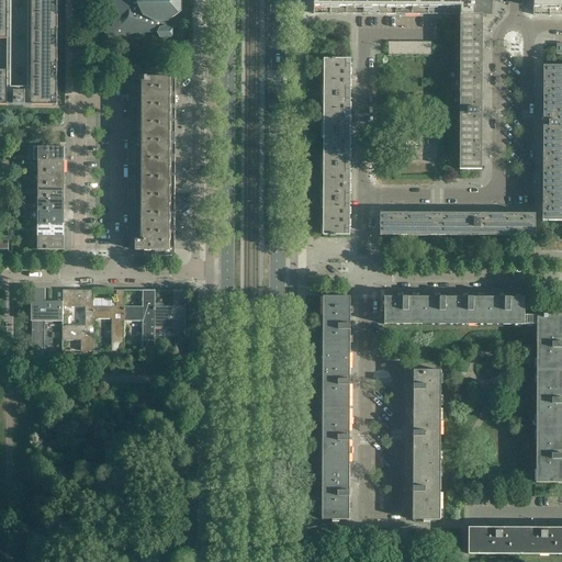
[(0,0),(0,104),(57,105),(57,0),(0,0)]
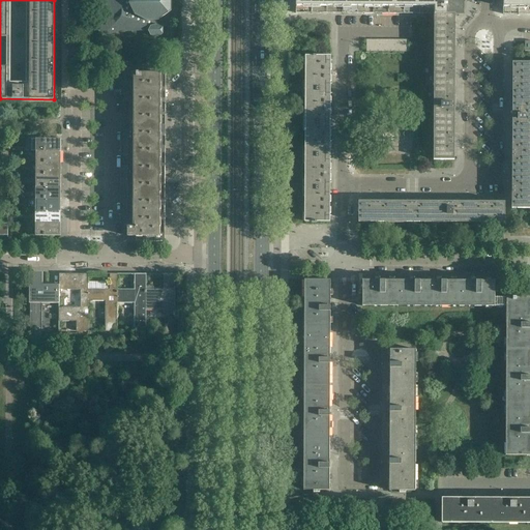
[(171,0),(101,0),(102,4),(102,11),(94,26),(102,37),(121,31),(148,31),(150,36),(157,37),(163,34),(163,28),(157,25),(157,21),(171,11),(171,9),(171,7),(171,5),(171,4),(171,3),(171,1),(171,0)]
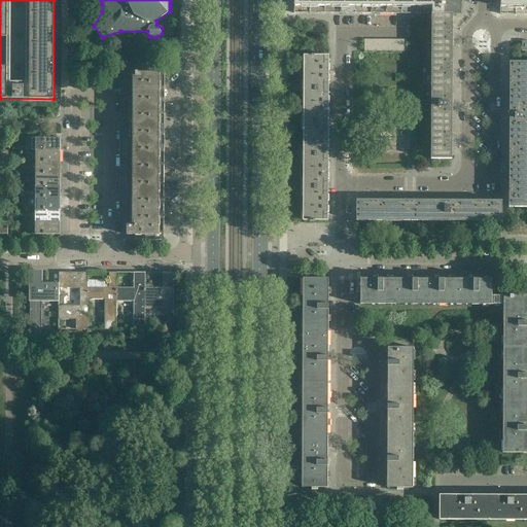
[(431,14),(431,0),(293,0),(294,13),(431,14)]
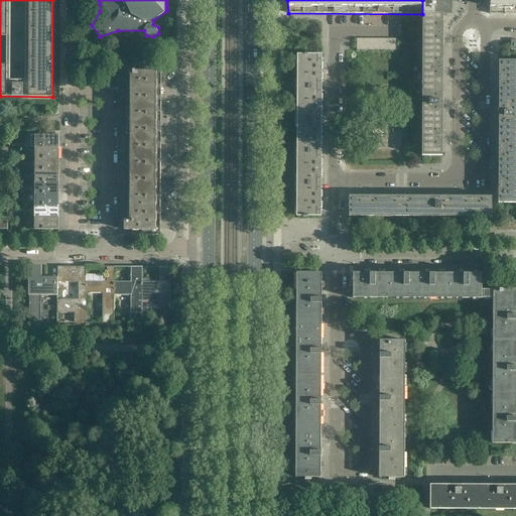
[(452,13),(452,0),(422,0),(422,14),(442,14),(452,13)]
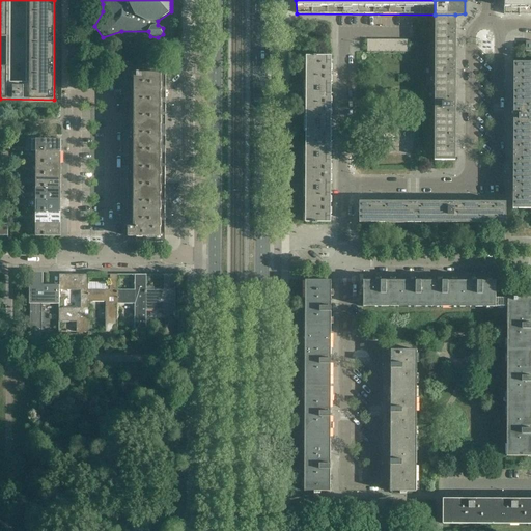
[(530,14),(530,0),(503,0),(504,15),(530,14)]
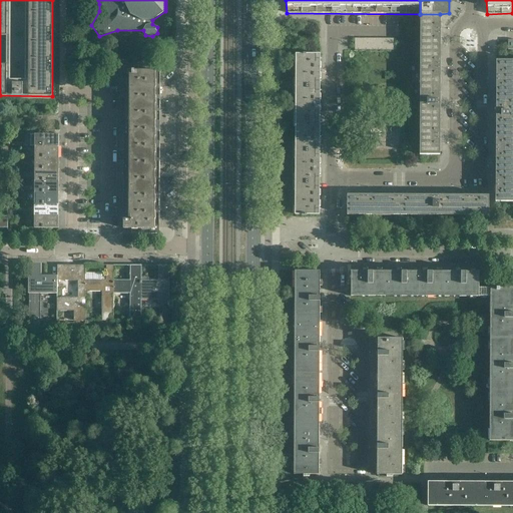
[(440,155),(440,14),(420,14),(420,154),(440,155)]
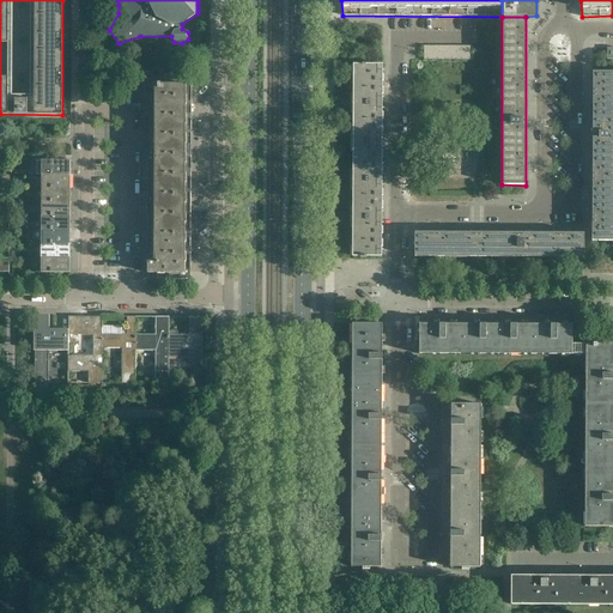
[(382,104),(382,82),(382,65),(353,65),(353,104),(382,104)]
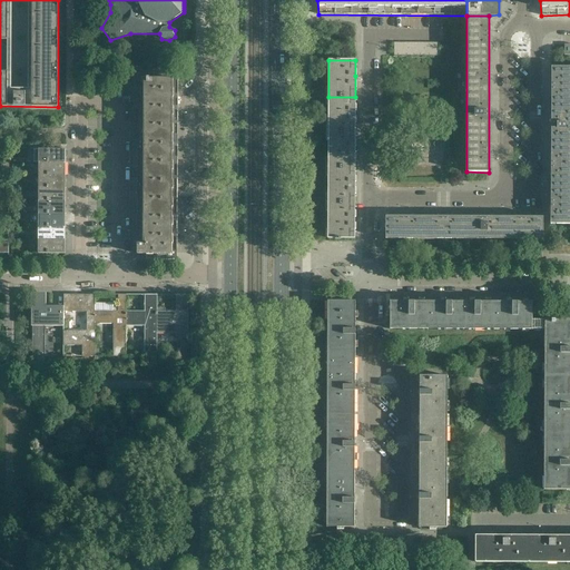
[(569,224),(569,67),(551,67),(551,71),(550,224),(569,224)]
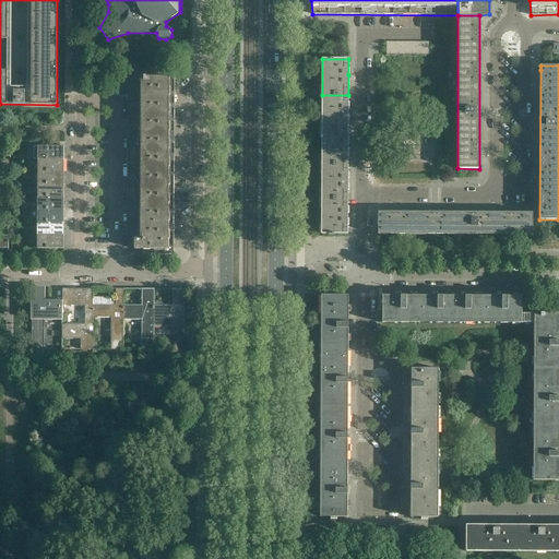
[(168,249),(169,76),(144,76),(144,86),(135,86),(134,249),(168,249)]
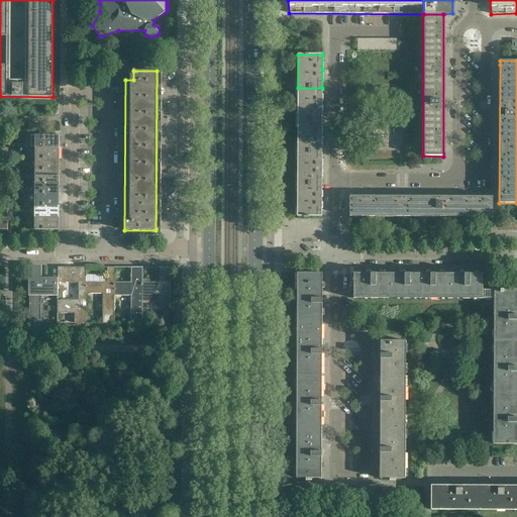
[(322,120),(322,101),(322,88),(298,88),(298,119),(322,120)]
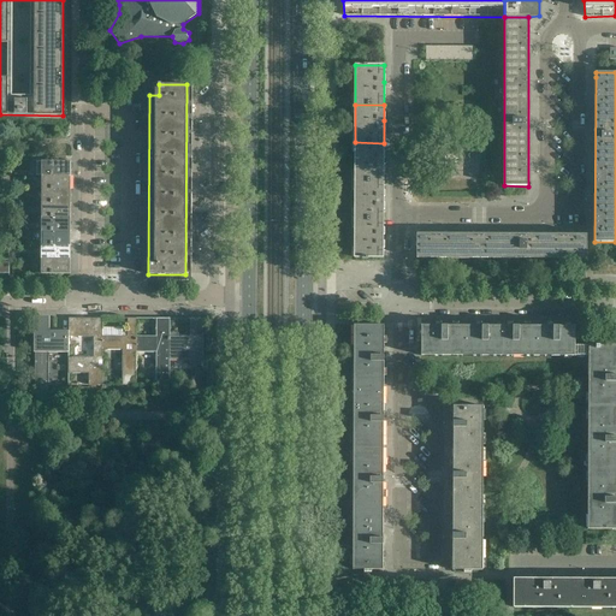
[(384,181),(384,159),(384,143),(355,142),(355,181),(384,181)]
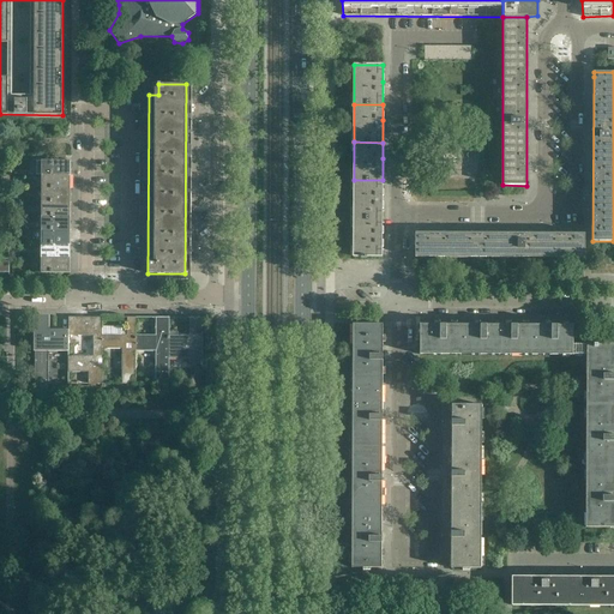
[(71,175),(71,162),(71,161),(42,161),(42,175),(71,175)]
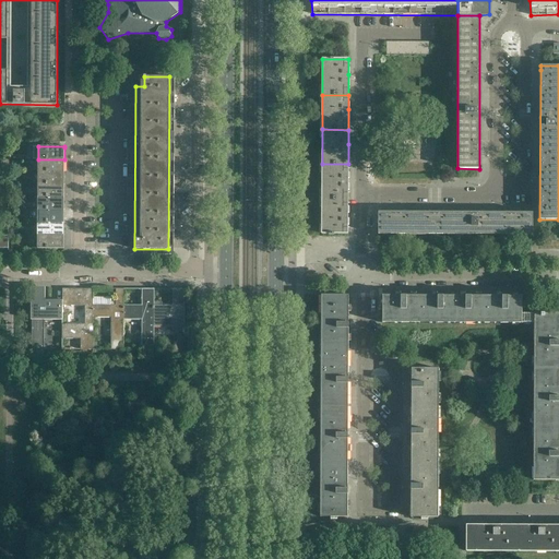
[(64,173),(64,159),(38,159),(38,173),(64,173)]
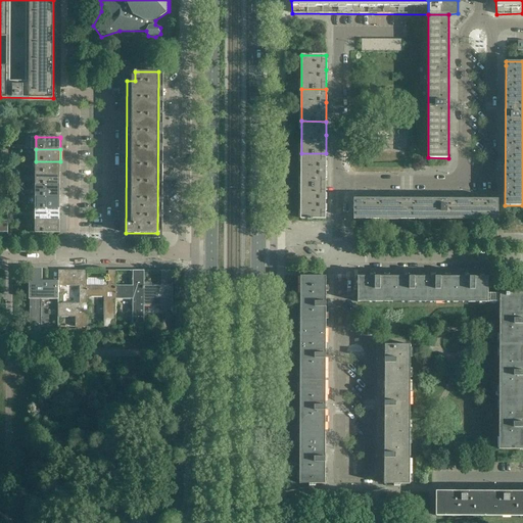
[(326,186),(326,168),(326,153),(301,153),(301,186),(326,186)]
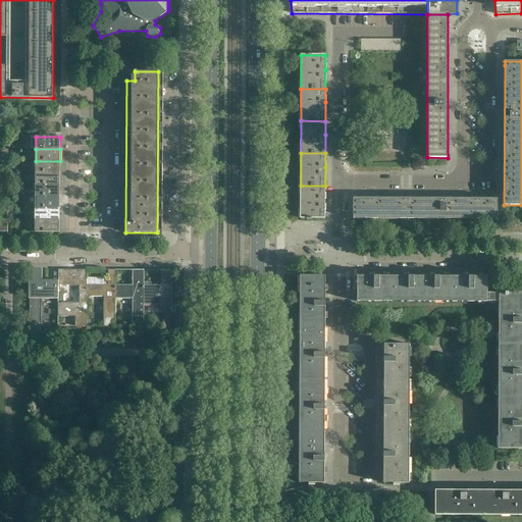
[(60,172),(60,161),(36,161),(36,172),(60,172)]
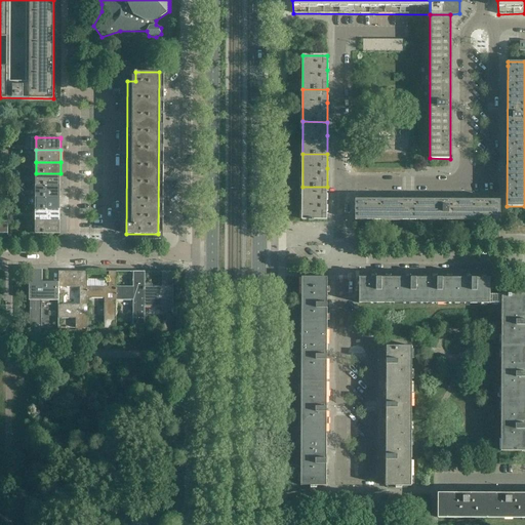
[(61,186),(61,173),(36,173),(36,186),(61,186)]
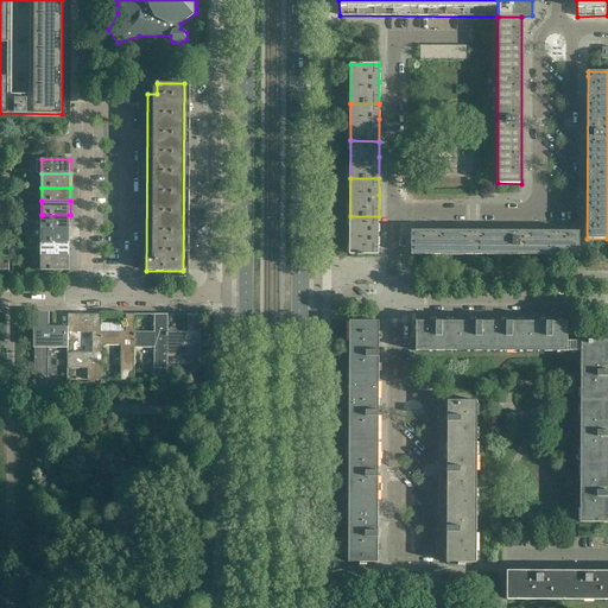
[(69,229),(70,215),(42,215),(42,228),(69,229)]
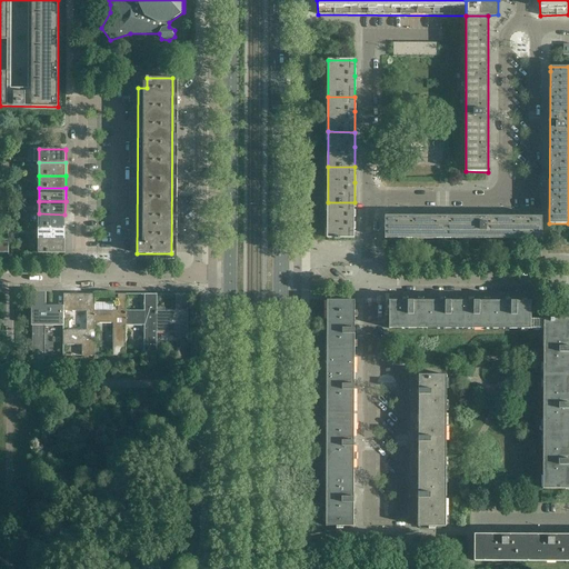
[(353,238),(355,217),(355,202),(328,202),(327,238),(353,238)]
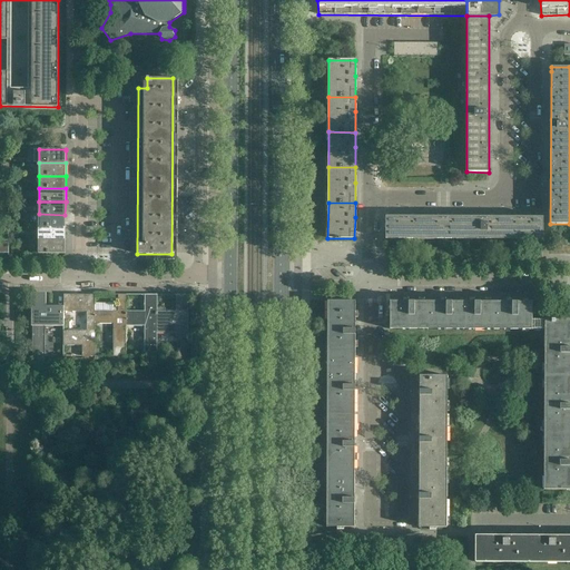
[(65,227),(65,215),(39,214),(39,227),(65,227)]
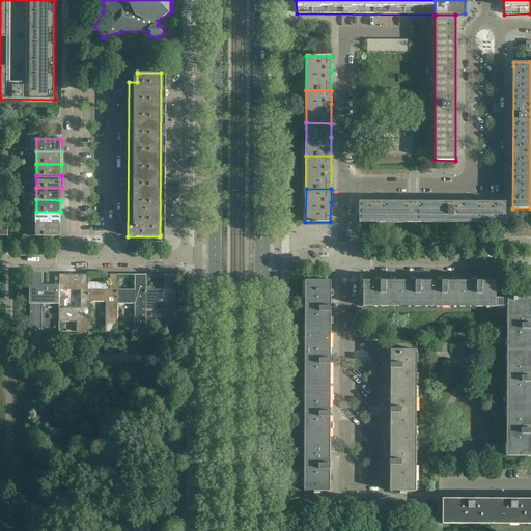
[(505,223),(505,202),(360,202),(359,223),(505,223)]
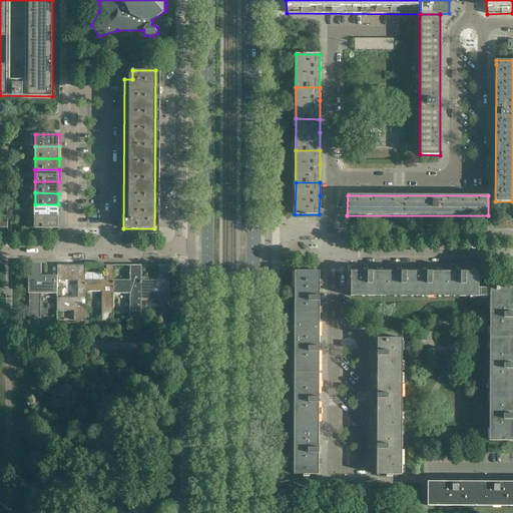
[(58,216),(58,204),(35,204),(34,216),(58,216)]
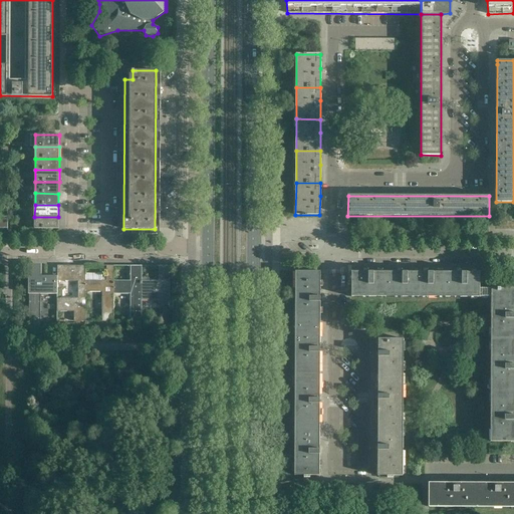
[(58,229),(58,217),(34,217),(34,229),(58,229)]
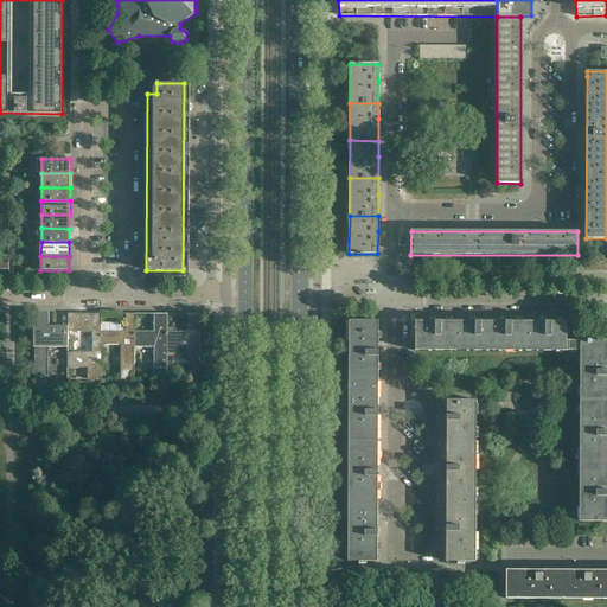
[(352,274),(366,274),(366,260),(352,261),(352,274)]
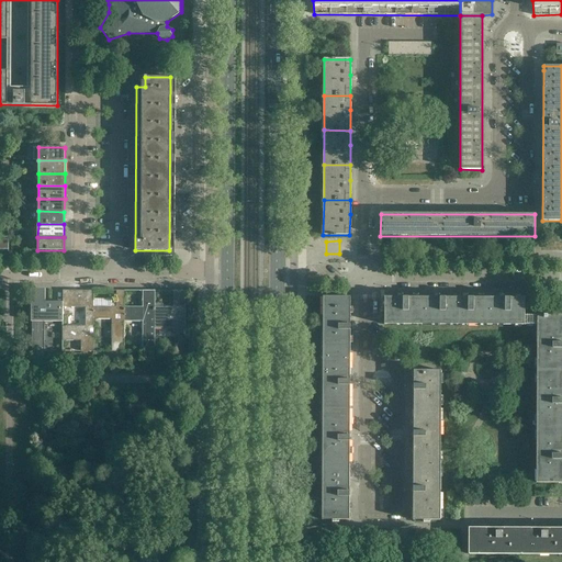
[(310,242),(310,254),(322,254),(322,242),(310,242)]
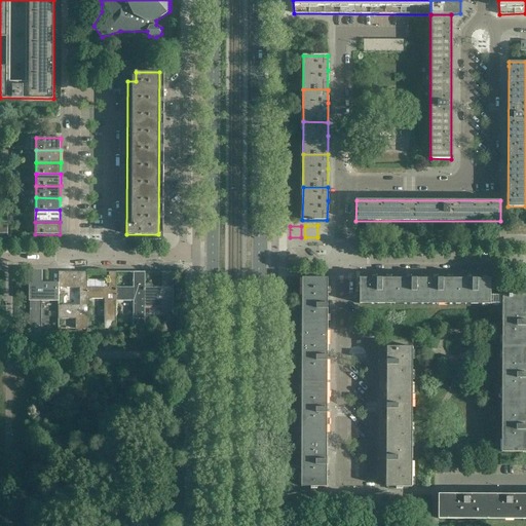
[(87,299),(87,287),(87,271),(71,271),(71,273),(59,273),(59,287),(41,287),(42,271),(30,271),(30,329),(41,329),(41,299),(59,299),(59,288),(80,288),(80,305),(59,305),(59,318),(76,318),(76,329),(87,329),(87,299)]
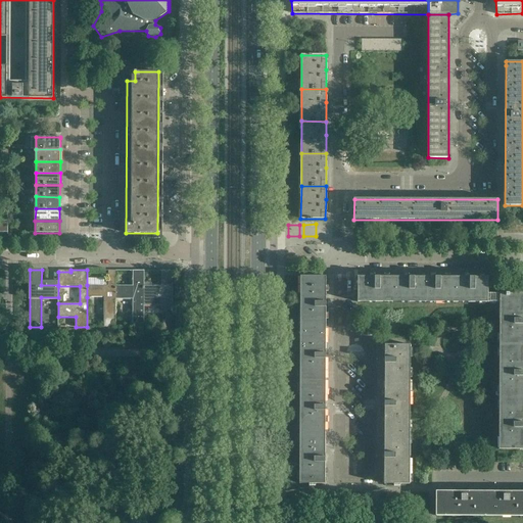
[(115,328),(115,299),(115,286),(115,271),(108,270),(108,285),(87,285),(87,297),(104,297),(104,327),(115,328)]
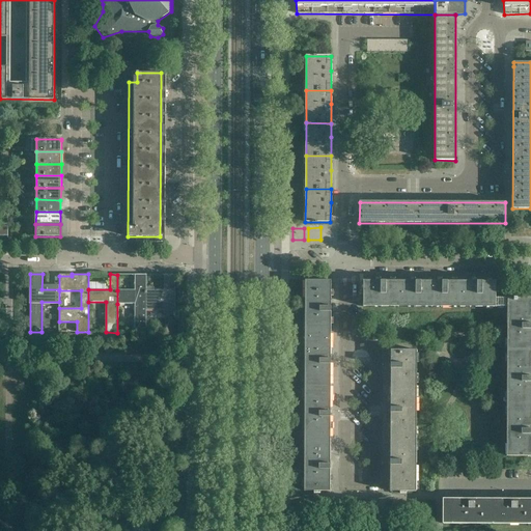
[(146,333),(146,310),(146,290),(146,275),(135,275),(135,290),(117,290),(117,304),(135,304),(135,333),(146,333)]
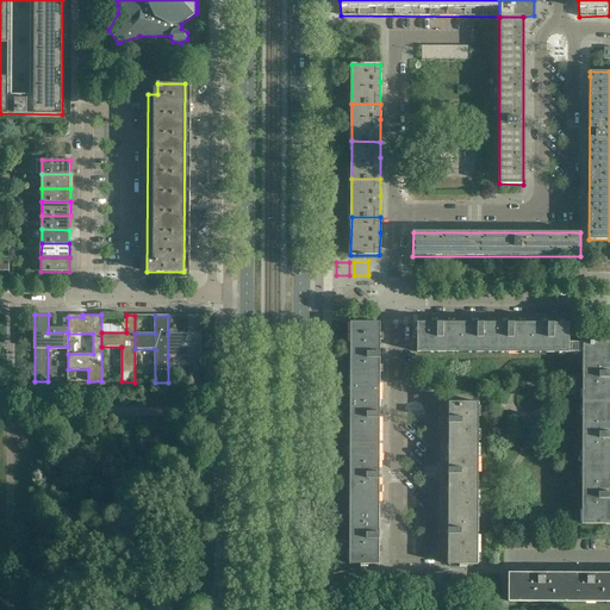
[(201,361),(201,316),(188,316),(188,334),(168,334),(168,356),(188,356),(188,361),(201,361)]
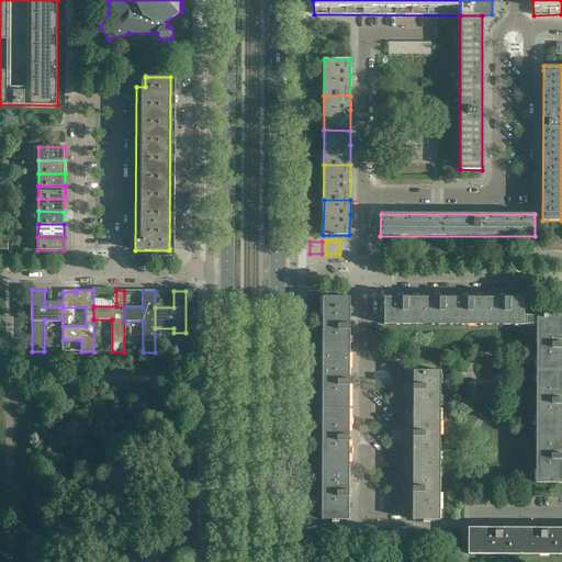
[(350,352),(350,296),(323,296),(323,352),(350,352)]
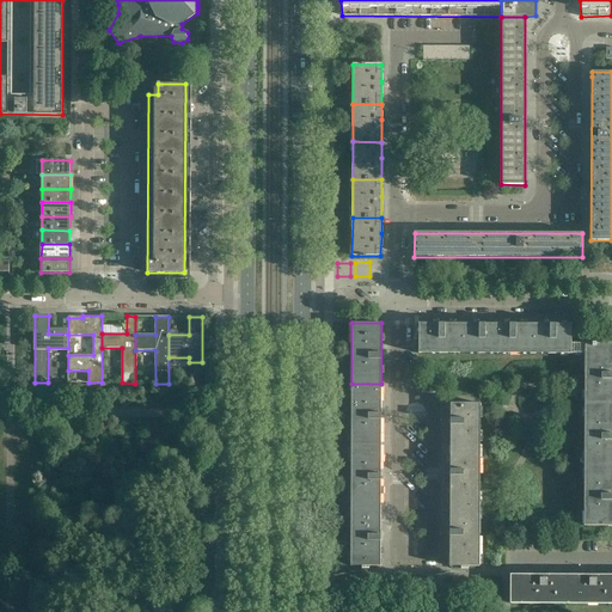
[(500,354),(500,324),(418,324),(418,354),(500,354)]
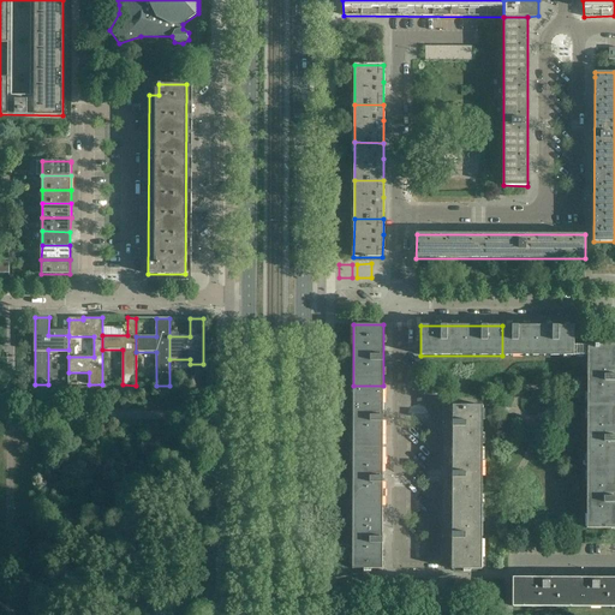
[(614,406),(614,345),(574,345),(574,326),(502,326),(502,356),(587,356),(587,406),(614,406)]
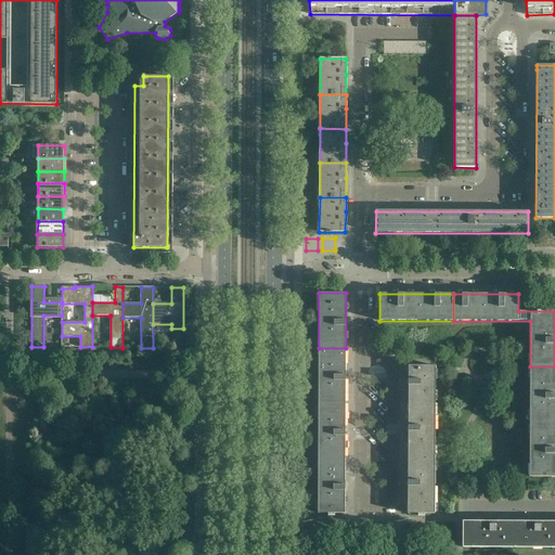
[(346,403),(346,348),(319,348),(319,403),(346,403)]
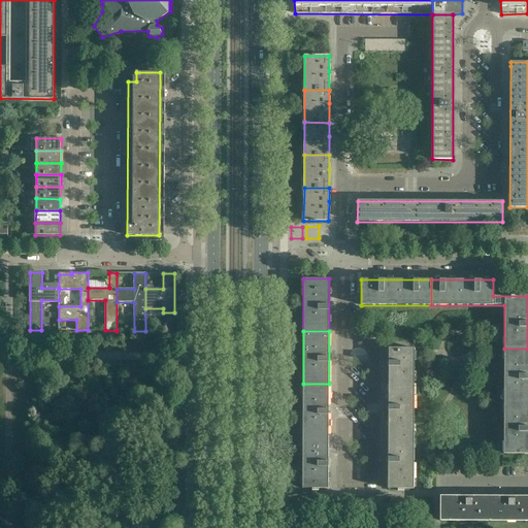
[(415,385),(415,349),(389,348),(389,385),(415,385)]
